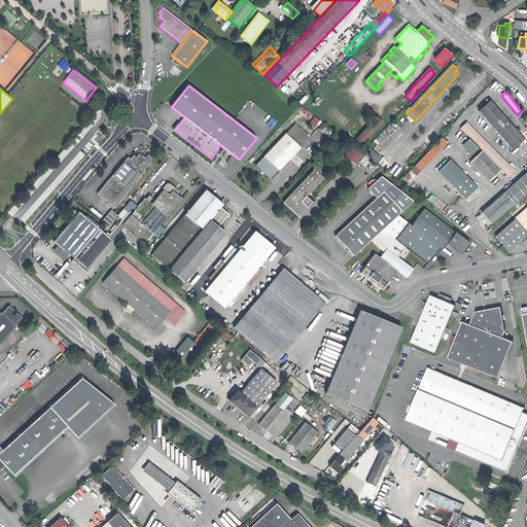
[(479,111),(512,149),(523,138),(518,133),(521,130),(519,128),(516,131),(490,101),(479,111)]
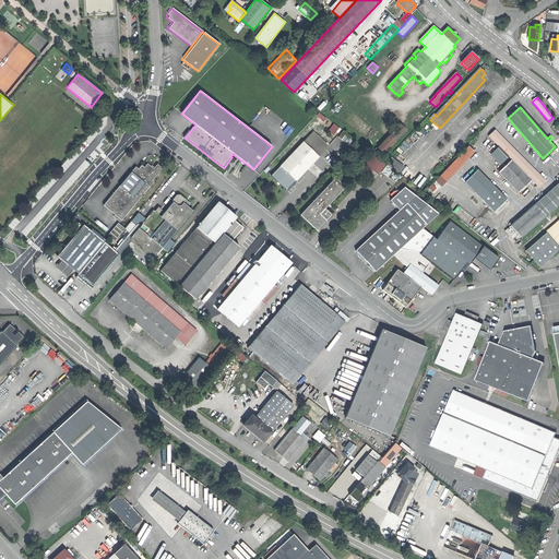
[(336,131),(339,128),(334,125),(329,130),(334,134),(336,131)]
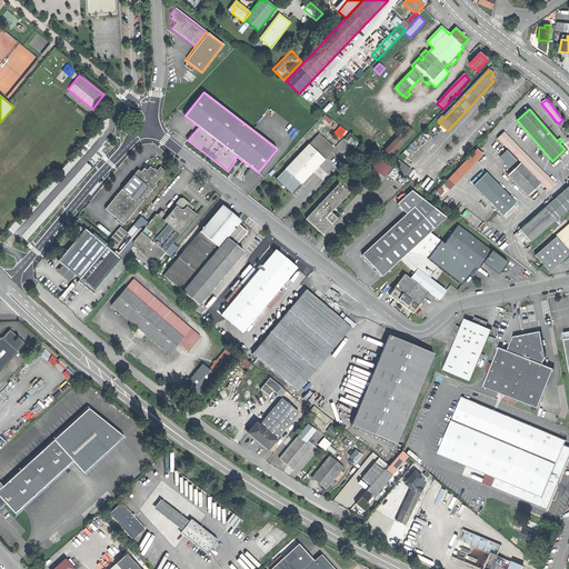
[(385,151),(391,157),(413,132),(408,127),(385,151)]
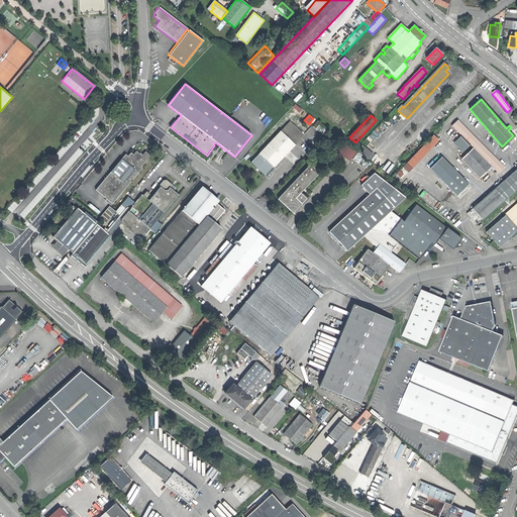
[(317,121),(313,127),(325,136),(329,130),(317,121)]
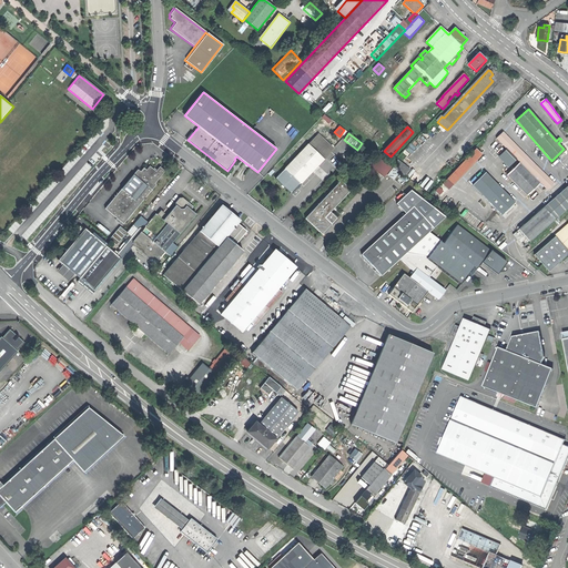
[(520,162),(507,175),(527,196),(540,183),(548,191),(555,184),(504,133),(497,139),(520,162)]
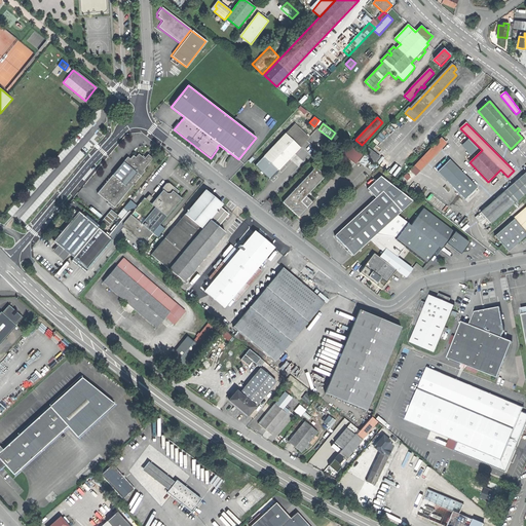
[(295,124),(286,135),(300,147),(309,138),(295,124)]
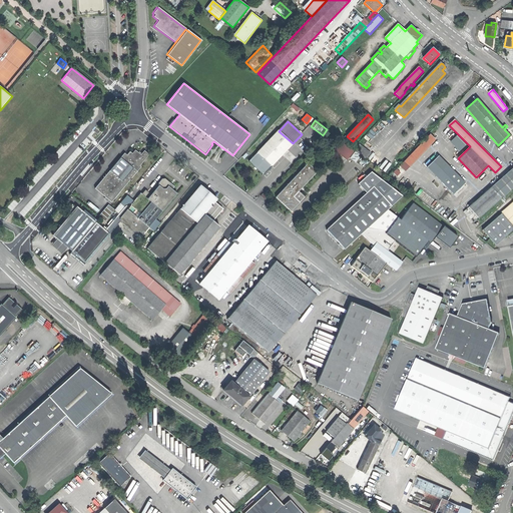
[(258,152),(272,166),(293,144),(293,143),(279,131),(279,130),(258,152)]
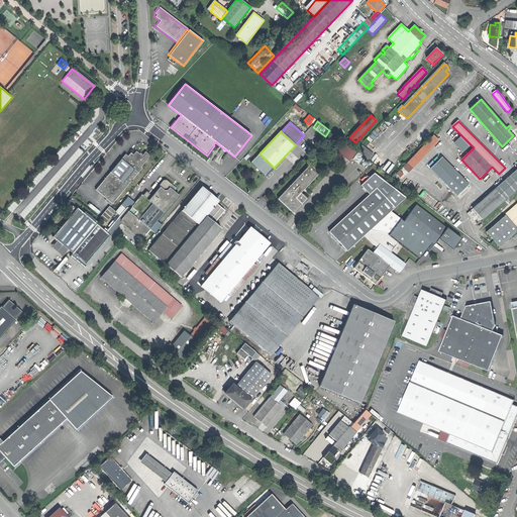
[(438,141),(433,135),(406,164),(412,169),(438,141)]
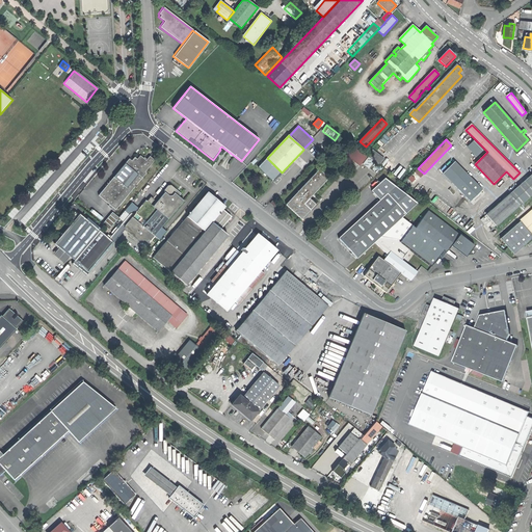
[(468,147),(477,156),(482,151),(473,141),(468,147)]
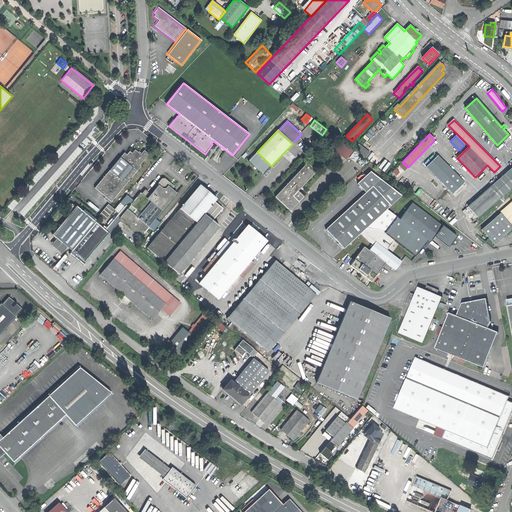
[(346,160),(352,152),(340,142),(334,150),(346,160)]
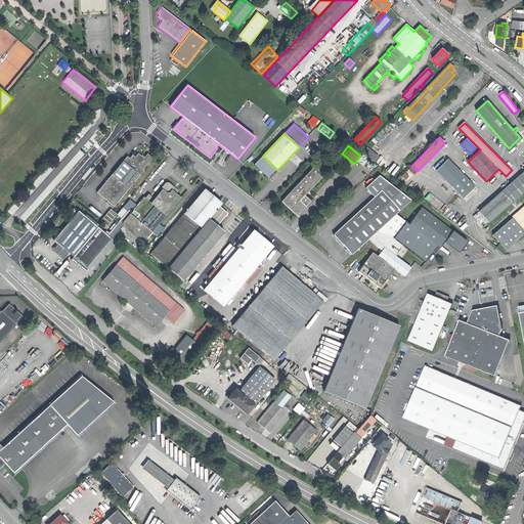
[(362,154),(374,163),(379,157),(366,147),(362,154)]
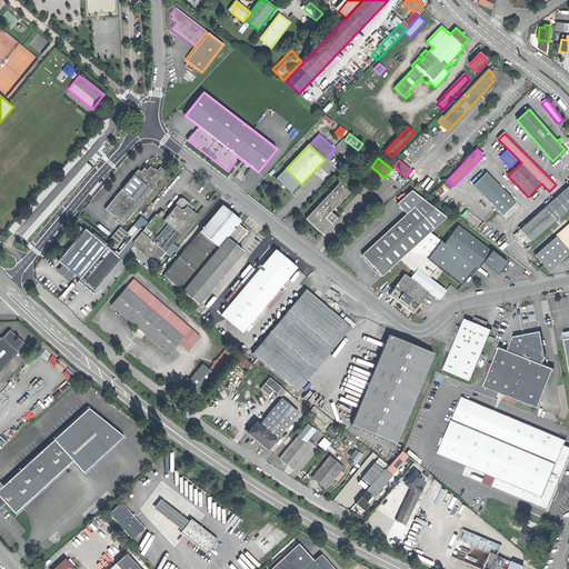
[(105,209),(122,225),(155,185),(153,183),(163,171),(161,169),(159,167),(155,172),(148,167),(146,171),(142,169),(139,172),(137,170),(105,209)]
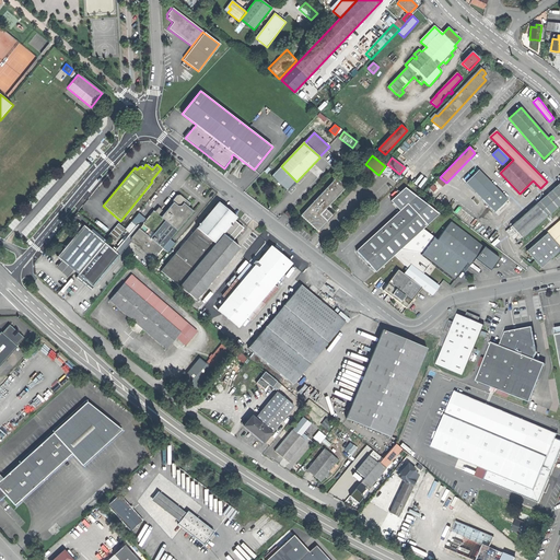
[(394,171),(387,165),(382,173),(388,177),(394,171)]
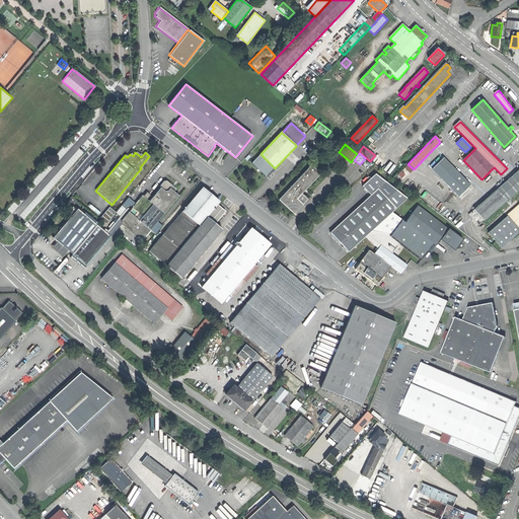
[(273,170),(275,168),(261,154),(251,163),(267,177),(273,170)]
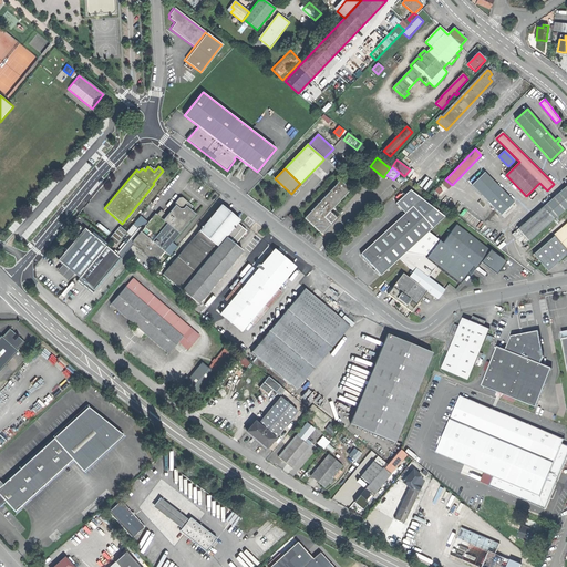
[(494,183),(484,173),(472,185),(481,195),(494,183)]
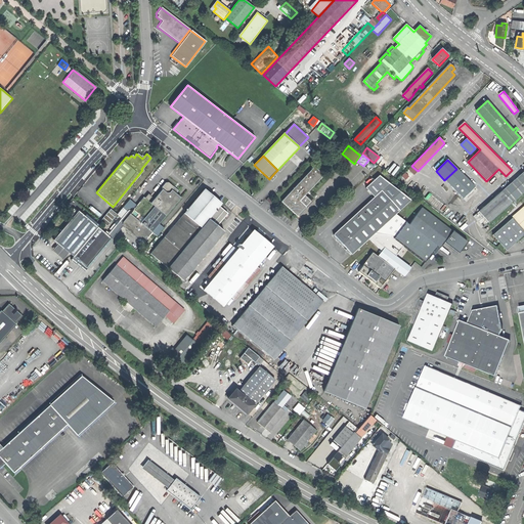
[(314,167),(281,202),(297,216),(306,207),(311,202),(304,195),(323,175),(314,167)]
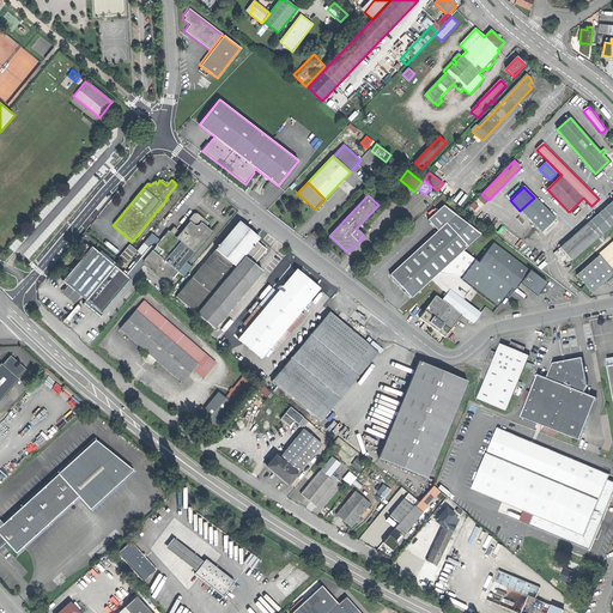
[(556,219),(534,198),(520,211),(541,234),(556,219)]
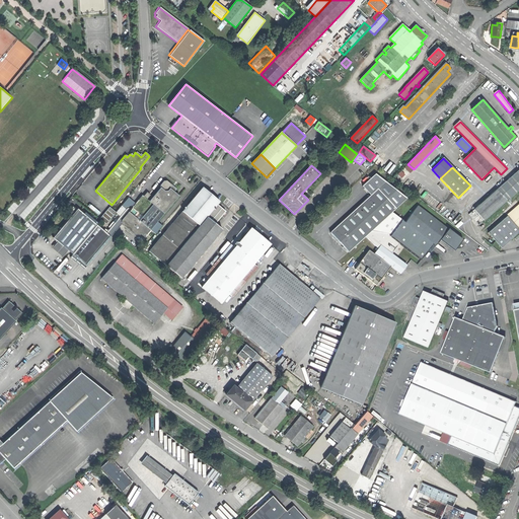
[(518,170),(468,215),(477,226),(484,221),(484,222),(518,191),(518,170)]
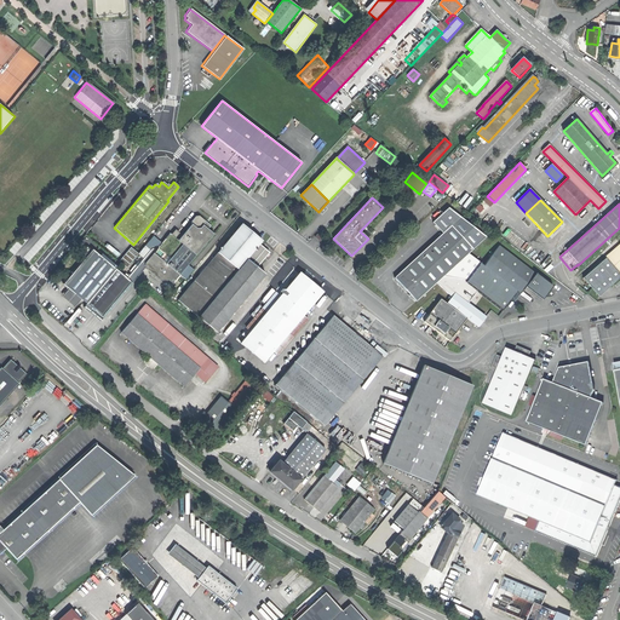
[(477,292),(503,311),(512,298),(517,292),(520,294),(526,286),(543,299),(544,298),(551,296),(552,296),(552,294),(552,292),(550,291),(554,287),(499,246),(483,265),(469,253),(487,237),(449,208),(432,223),(443,234),(395,277),(401,285),(411,296),(417,302),(437,282),(445,276),(468,280),(465,282),(477,292)]
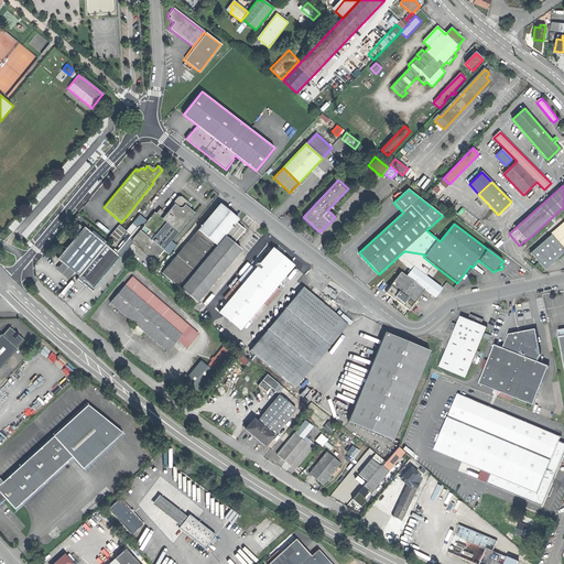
[(162,219),(177,231),(195,213),(190,208),(191,207),(186,204),(186,201),(182,197),(179,197),(174,202),(175,204),(162,219)]
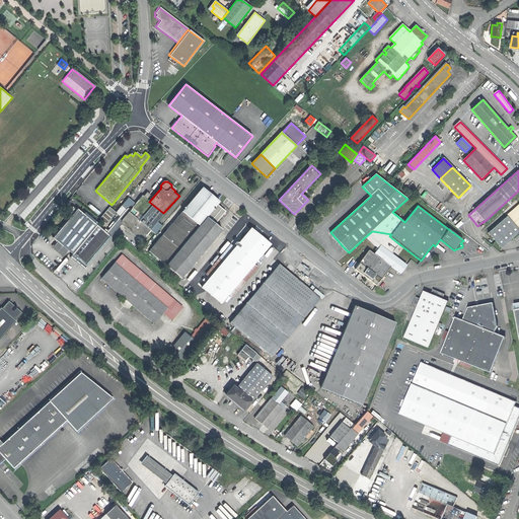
[(149,251),(181,279),(222,229),(215,224),(225,211),(217,205),(220,202),(213,197),(203,188),(149,251)]
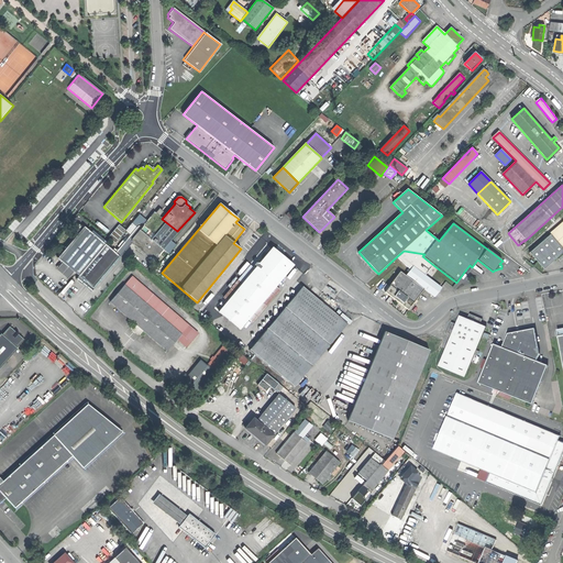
[(114,253),(120,257),(132,243),(146,255),(150,252),(153,254),(156,257),(164,250),(170,241),(177,231),(162,219),(159,217),(155,213),(154,212),(143,225),(138,225),(114,253)]
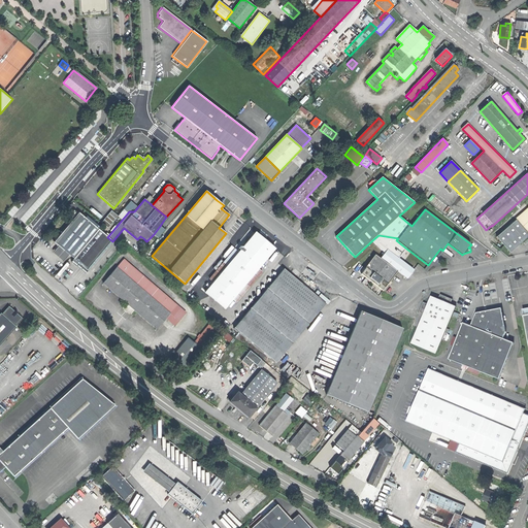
[(131,201),(124,209),(128,212),(129,209),(137,206),(131,201)]
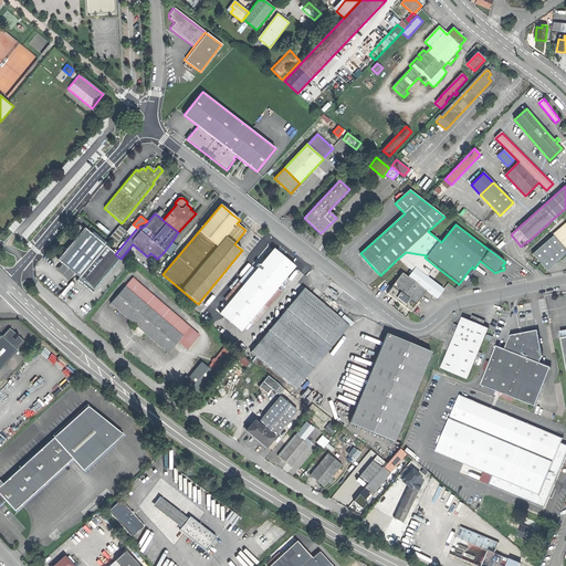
[(565,223),(553,236),(554,237),(532,254),(547,271),(565,254),(565,223)]
